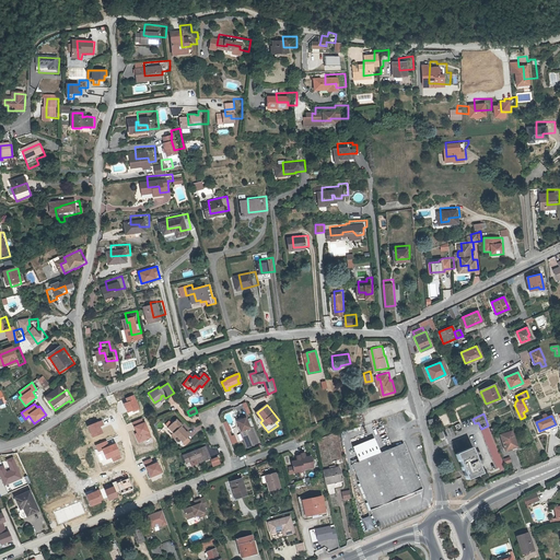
[(255,434),(254,432),(252,428),(251,429),(246,417),(238,420),(244,431),(241,432),(247,447),(258,443),(255,434)]
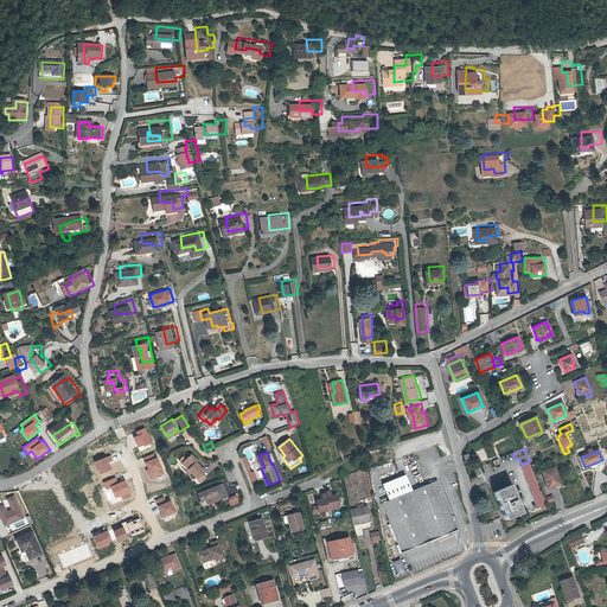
[(196,462),(197,461),(191,454),(181,462),(187,467),(191,472),(197,478),(203,473),(204,472),(199,466),(196,462)]
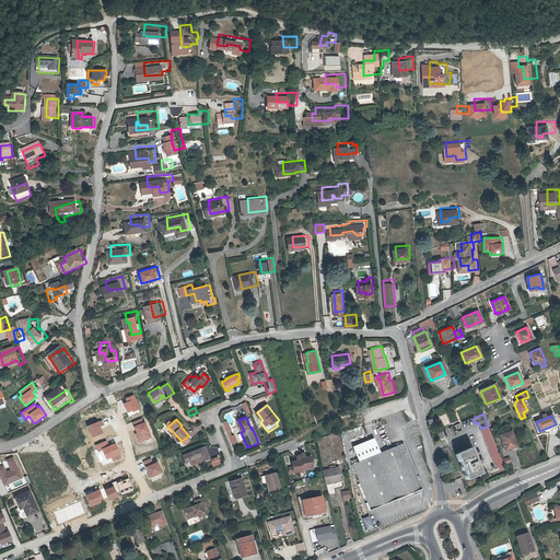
[(504,465),(488,428),(481,430),(497,468),(504,465)]
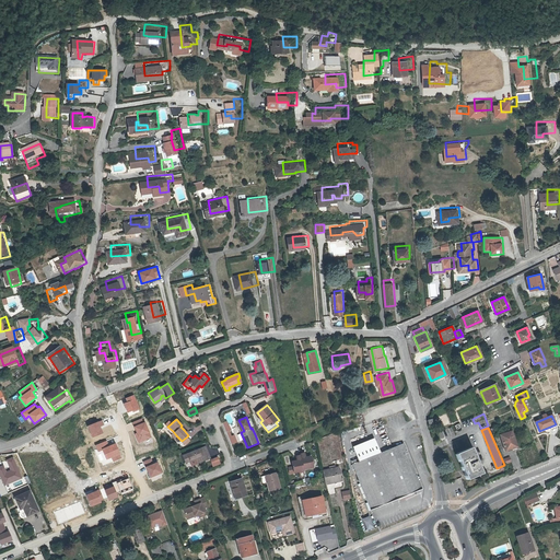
[(516,447),(512,432),(500,436),(505,451),(516,447)]
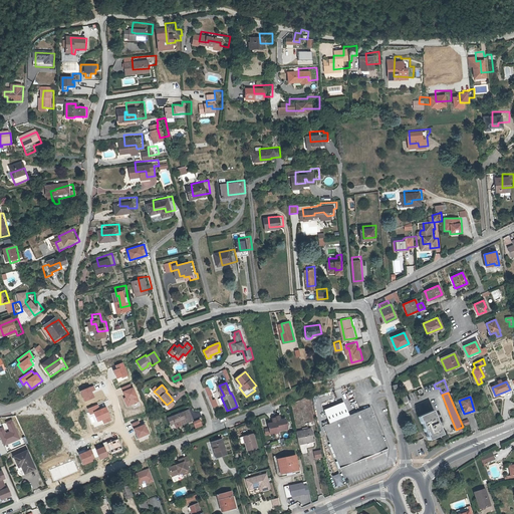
[(388,448),(386,442),(371,407),(357,412),(330,423),(329,420),(323,423),(340,467),(388,448)]
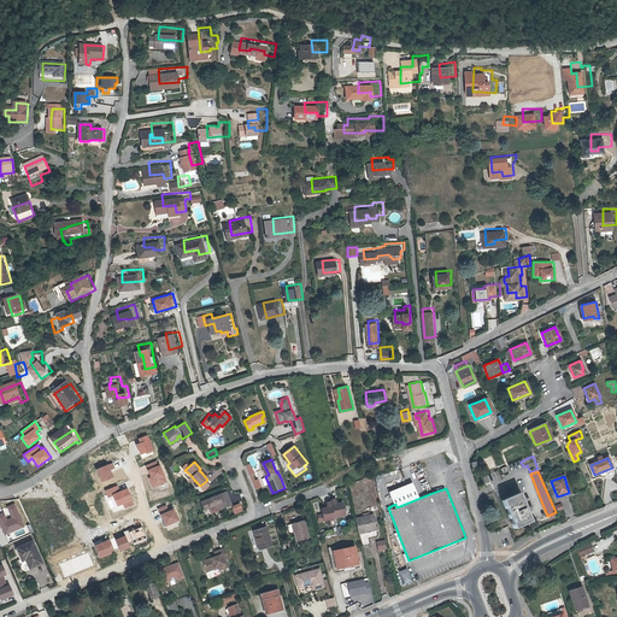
[(210,505),(210,506),(217,504),(218,510),(231,505),(228,494),(221,498),(219,493),(201,500),(204,507),(210,505)]
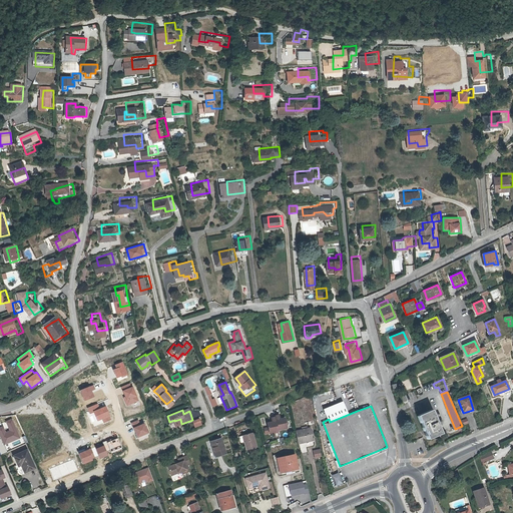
[(419,416),(428,435),(440,430),(432,410),(419,416)]
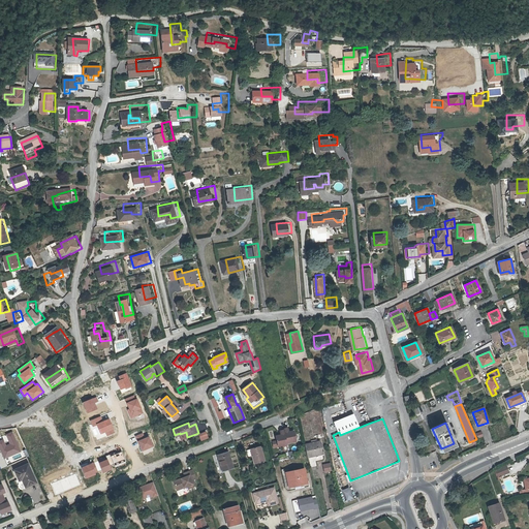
[(288,428),(284,429),(284,430),(287,443),(297,441),(294,432),(291,432),(289,432),(288,430),(288,428)]
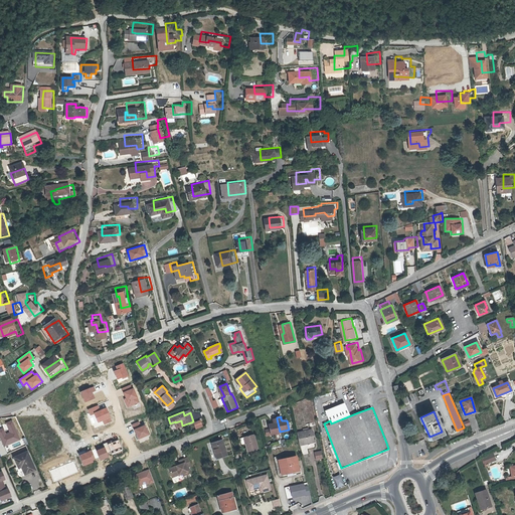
[(280,432),(277,418),(273,419),(274,421),(274,423),(273,424),(269,424),(270,430),(271,435),(280,433),(280,432)]
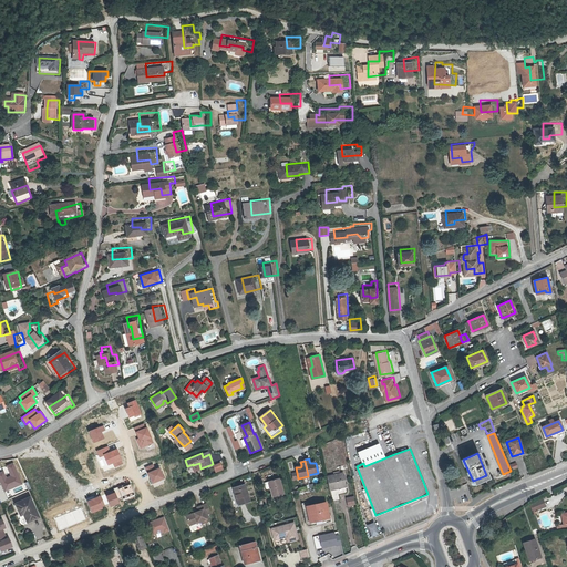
[(220,462),(213,465),(216,473),(224,470),(220,462)]
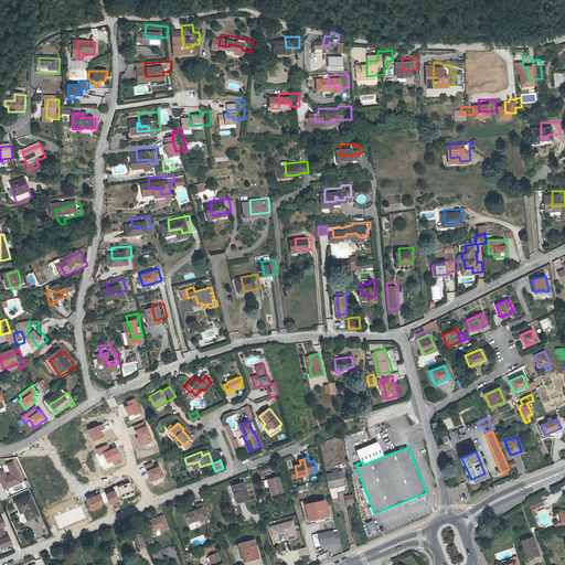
[(342,472),(326,476),(328,483),(328,484),(344,481),(342,472)]
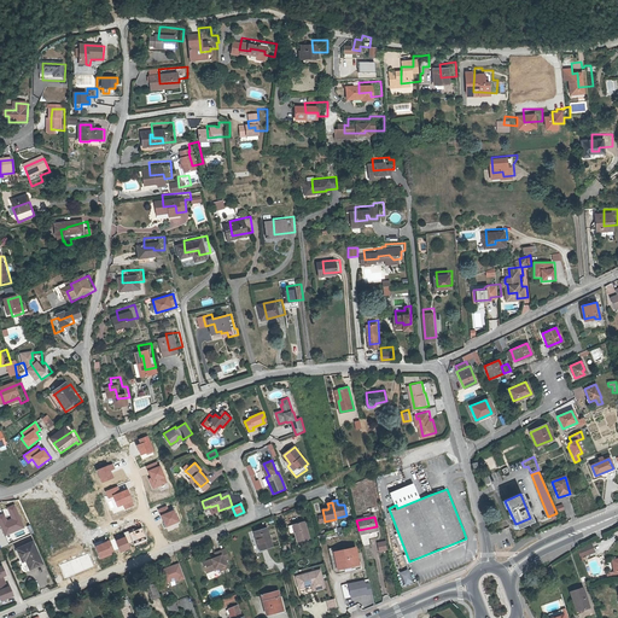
[(530,518),(516,524),(517,529),(532,522),(530,518)]
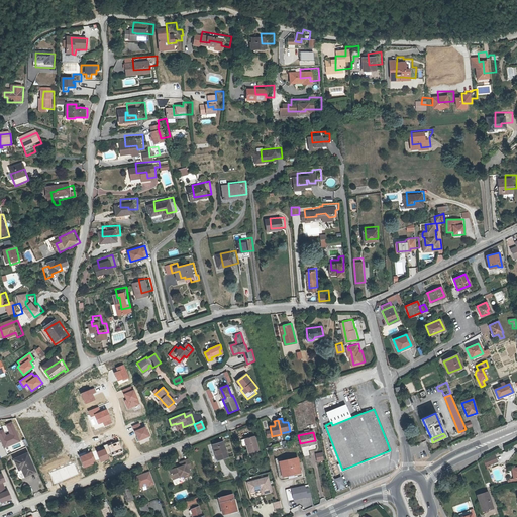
[(248,444),(247,444),(249,453),(260,450),(255,436),(246,438),(248,444)]
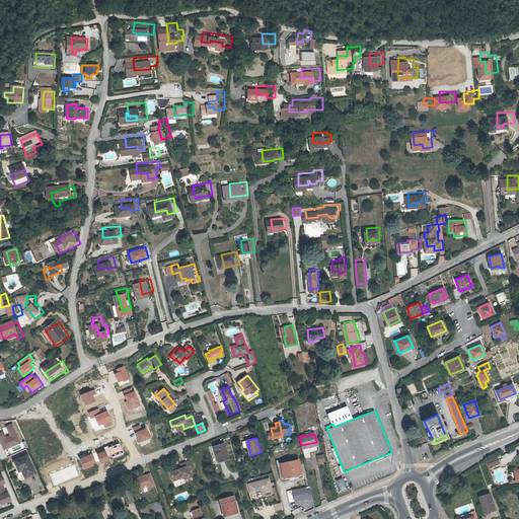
[(214,447),(215,453),(216,452),(219,462),(228,458),(223,444),(214,447)]
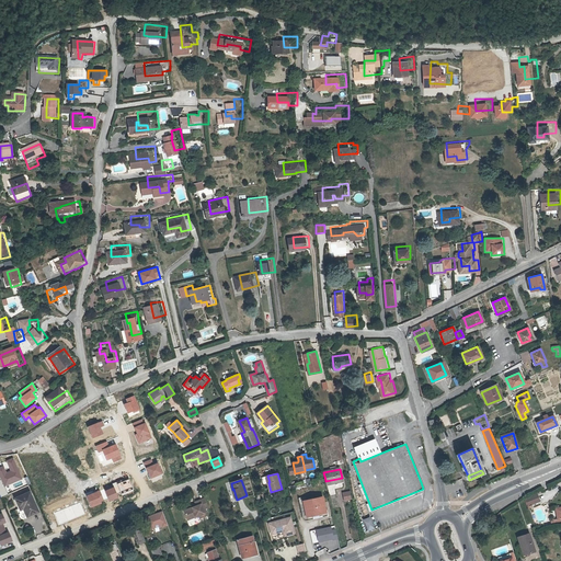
[(423,489),(371,510),(373,512),(427,491),(423,481),(421,482),(423,489)]
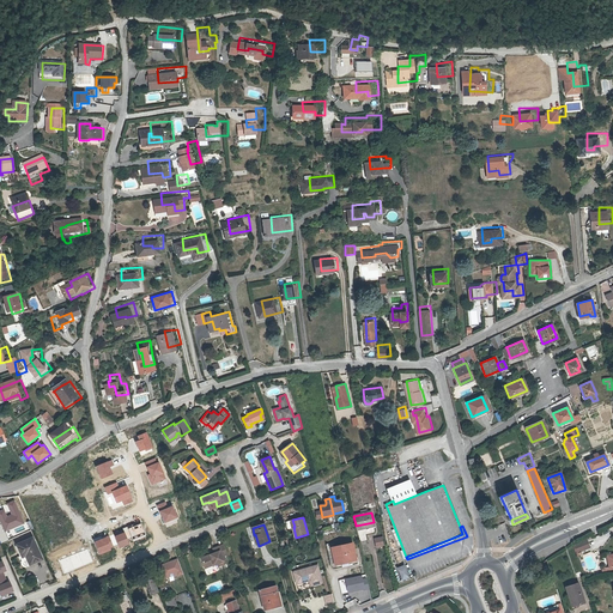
[(383,533),(375,534),(376,544),(386,541),(383,533)]
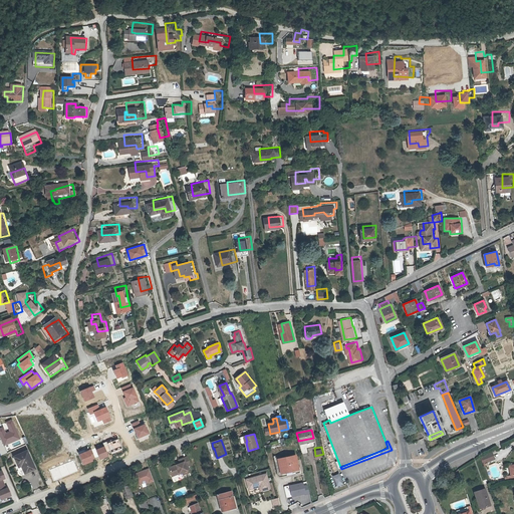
[(20,475),(21,475),(22,475),(23,476),(25,476),(26,475),(25,473),(34,469),(27,452),(14,457),(18,466),(15,467),(17,473),(19,473),(19,474),(20,475)]
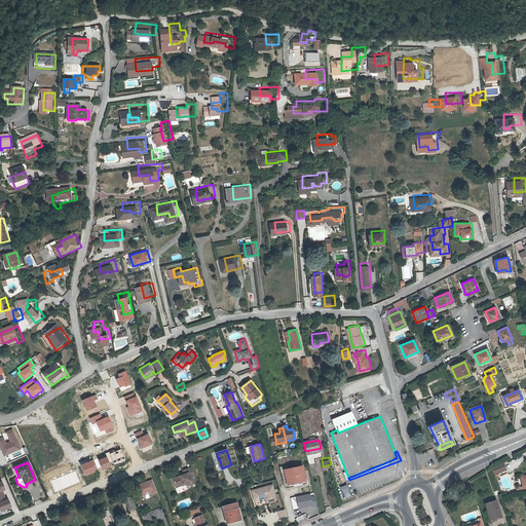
[(494,474),(505,470),(503,463),(492,467),(494,474)]
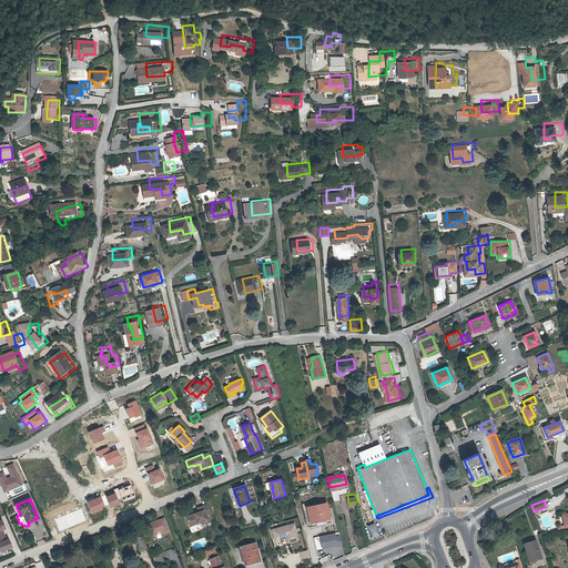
[(199,511),(185,516),(190,526),(202,521),(203,524),(210,521),(209,518),(206,519),(205,515),(208,515),(210,513),(206,504),(198,507),(199,511)]
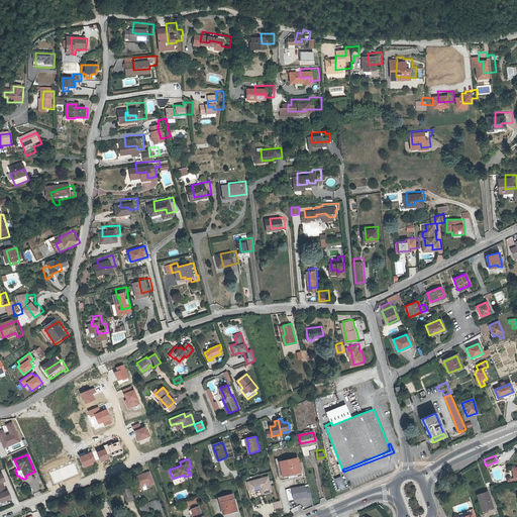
[(301,473),(298,458),(280,462),(283,476),(301,473)]
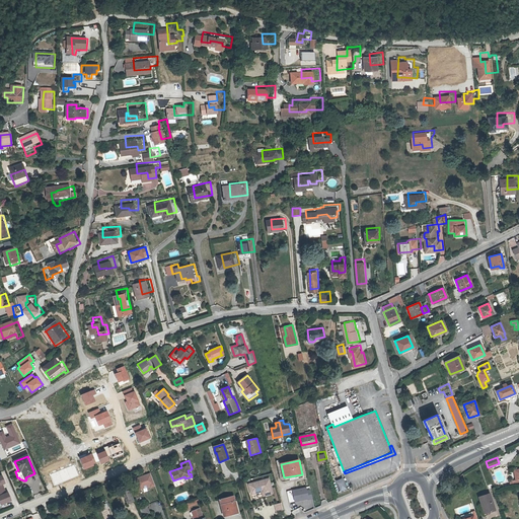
[(150,472),(135,478),(139,489),(150,485),(151,487),(155,485),(150,472)]
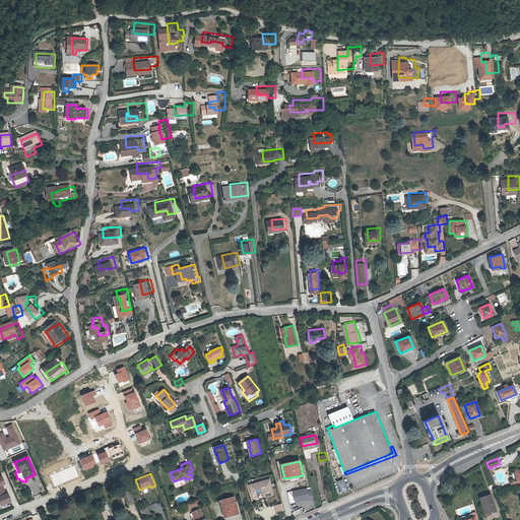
[(340,493),(347,490),(343,478),(335,481),(340,493)]
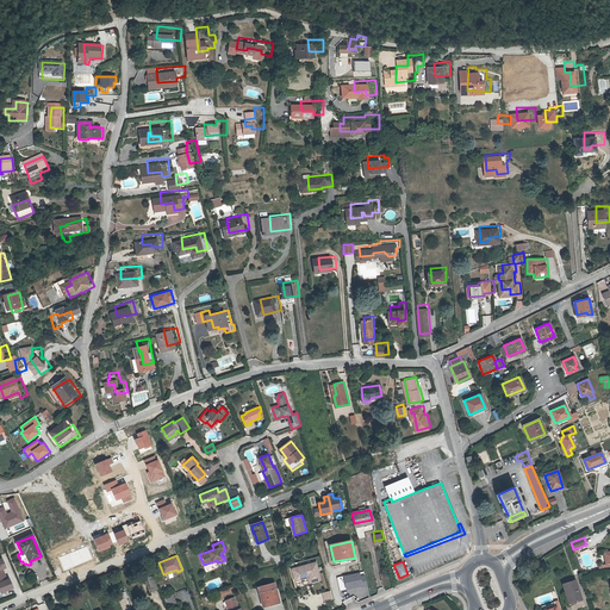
[(317,562),(292,570),(296,582),(309,578),(310,584),(322,580),(317,562)]
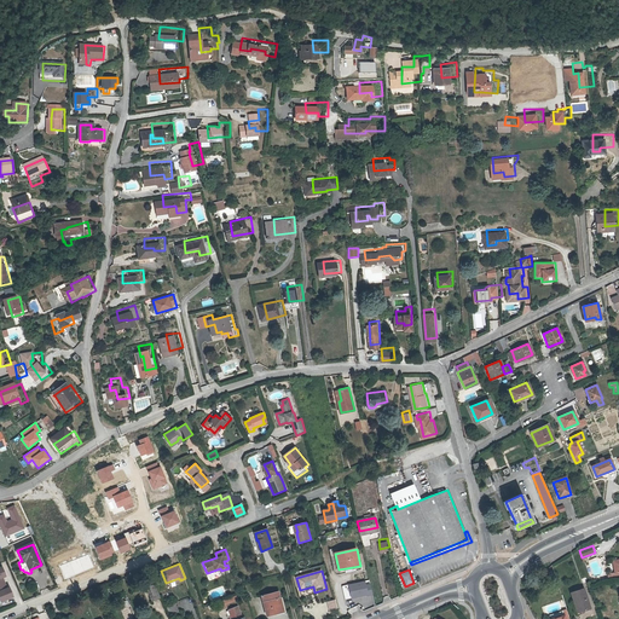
[(342,585),(345,600),(372,594),(370,580),(342,585)]
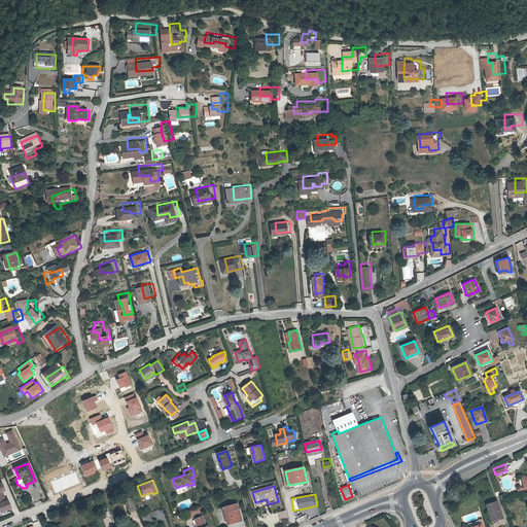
[(4,496),(0,497),(0,511),(0,512),(11,507),(8,500),(6,500),(4,496)]
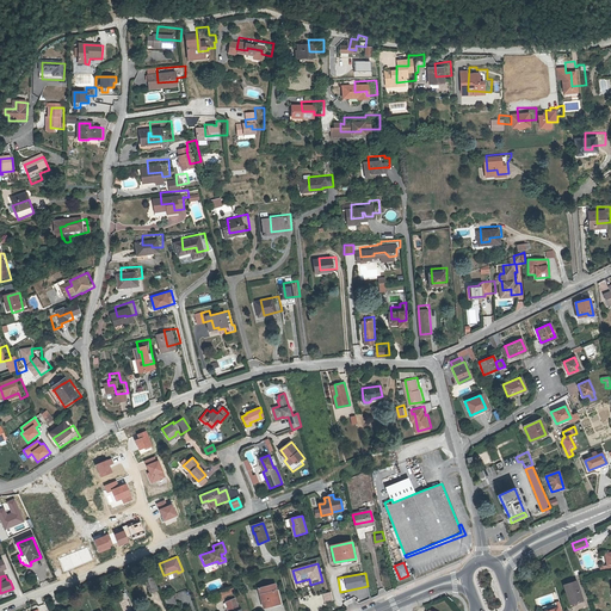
[(159,590),(153,576),(144,580),(150,593),(159,590)]
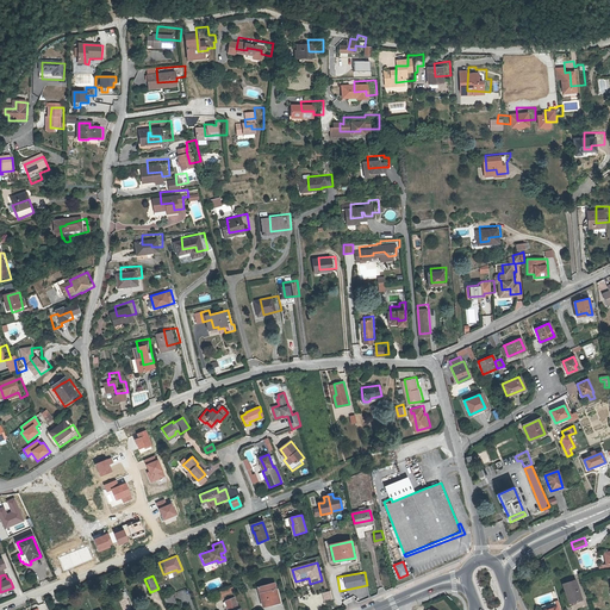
[(279,602),(274,583),(259,586),(262,607),(279,602)]
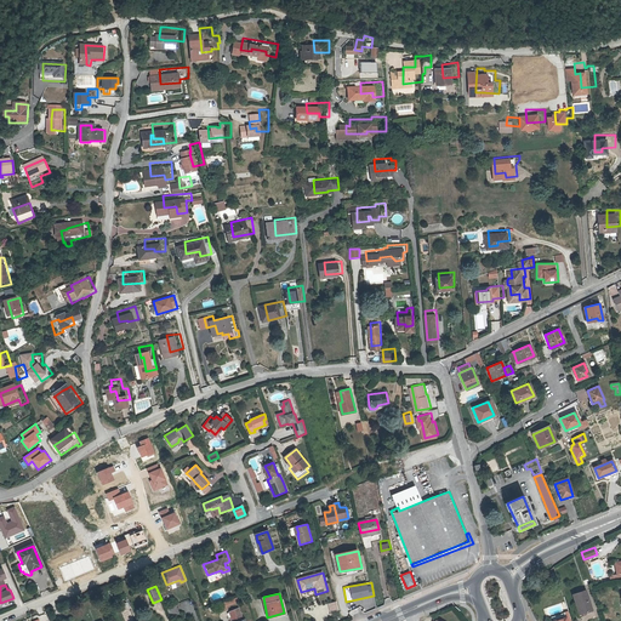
[(579,617),(592,614),(586,594),(574,598),(579,617)]
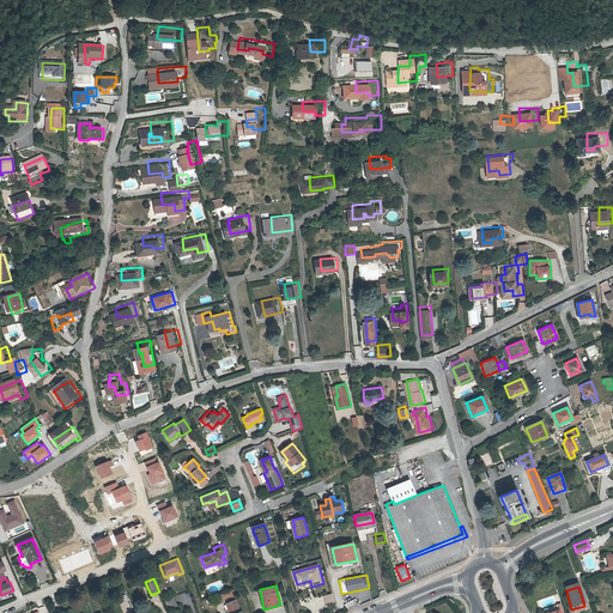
[(235,592),(235,589),(216,595),(217,599),(235,592)]
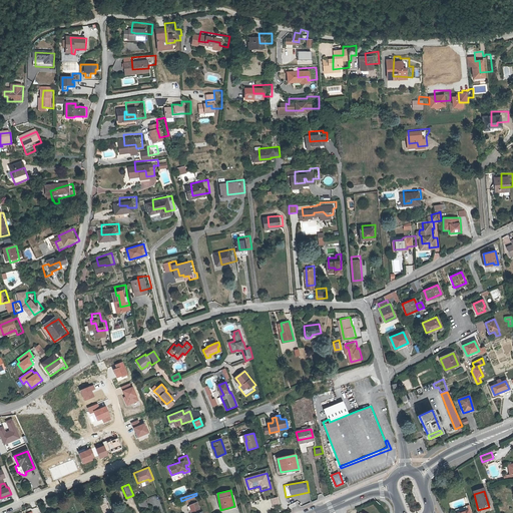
[(278,496),(271,498),(273,506),(280,504),(278,496)]
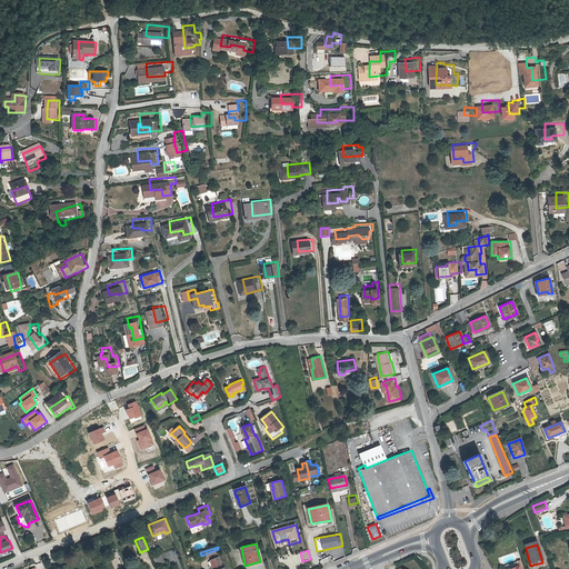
[(166,562),(161,552),(153,556),(157,566),(166,562)]
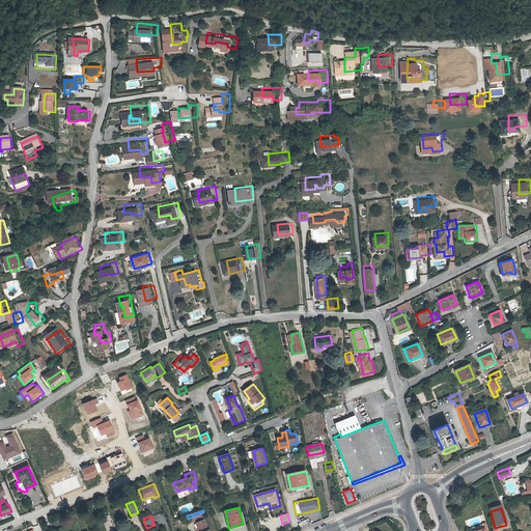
[(198,528),(206,524),(204,519),(196,523),(198,528)]
